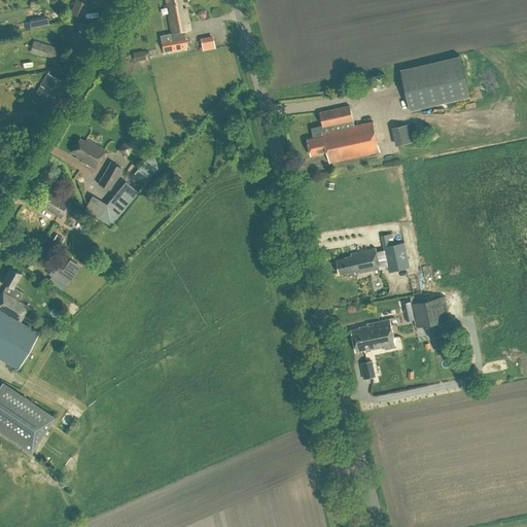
[(74,0),(69,11),(81,18),(88,4),(79,0),(74,0)]
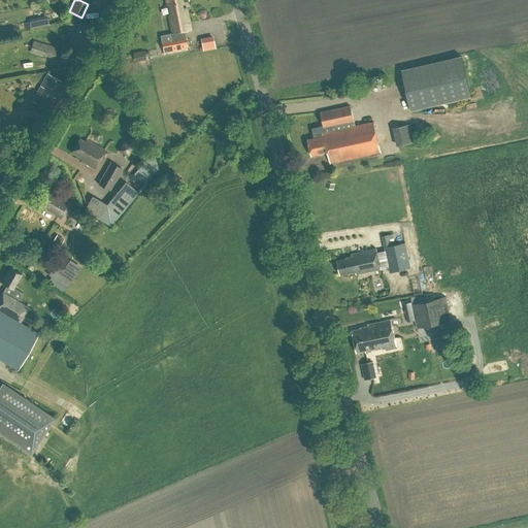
[(104,3),(104,0),(91,0),(91,3),(105,8),(106,5),(104,3)]
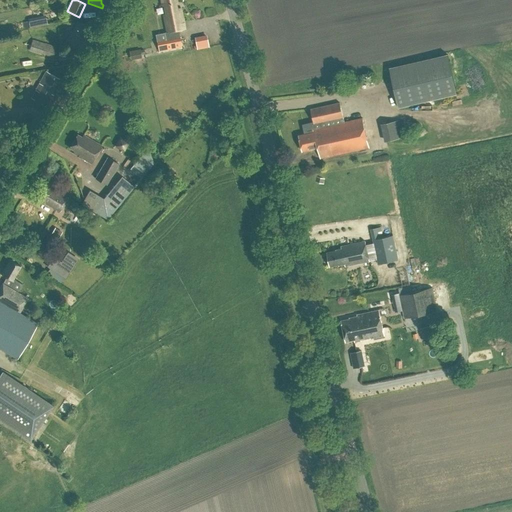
[(166,40),(157,41),(159,52),(181,47),(178,30),(184,29),(180,8),(176,9),(175,3),(177,3),(176,0),(160,0),(162,6),(164,5),(165,14),(163,14),(167,31),(167,32),(164,33),(166,40)]
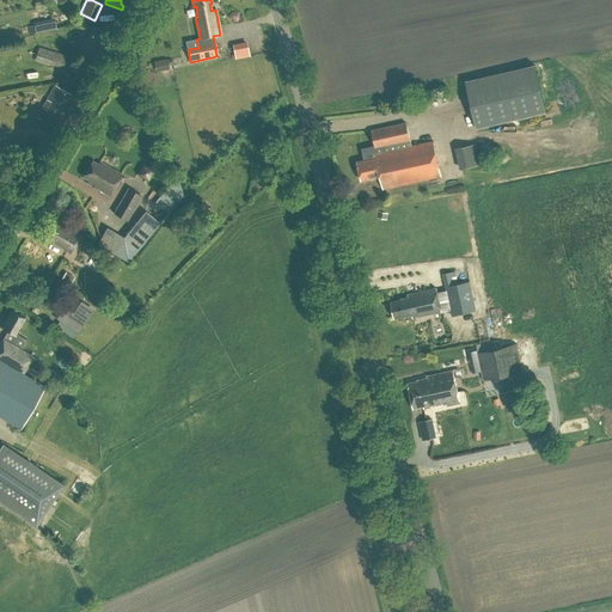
[(75,51),(93,62),(99,51),(96,49),(99,44),(102,46),(106,37),(104,36),(105,32),(92,25),(85,38),(83,37),(75,51)]
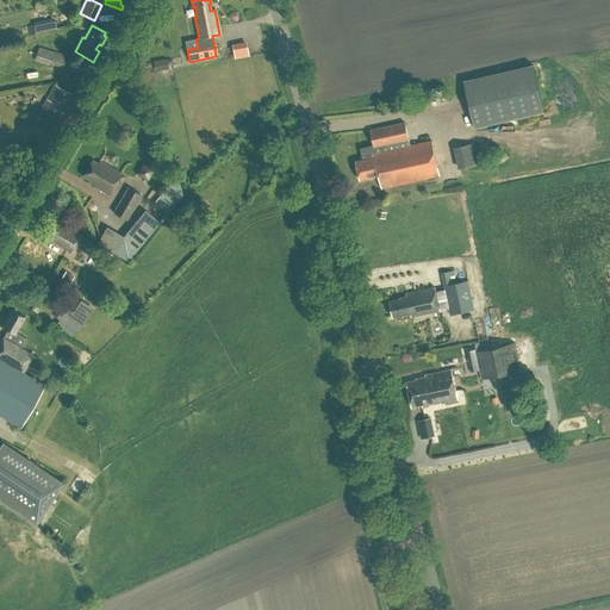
[(246,43),(231,45),(234,57),(248,55),(246,43)]
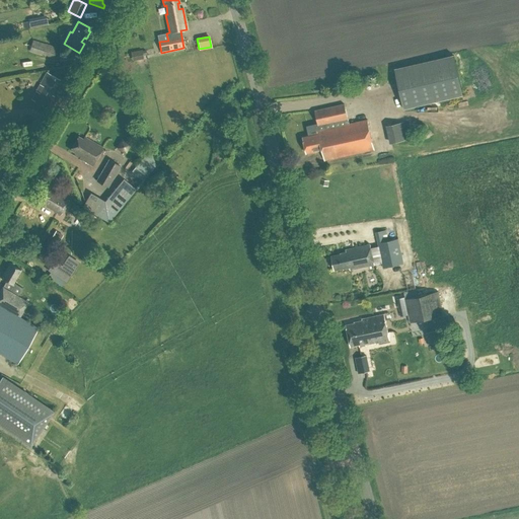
[(31,39),(28,51),(41,55),(42,54),(54,58),(57,47),(31,39)]
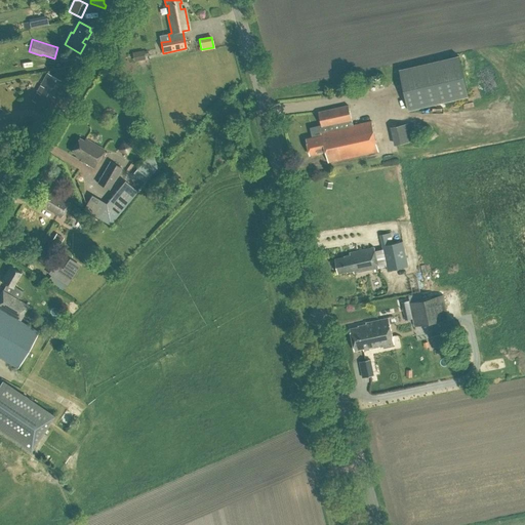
[(134,52),(136,62),(146,59),(144,50),(134,52)]
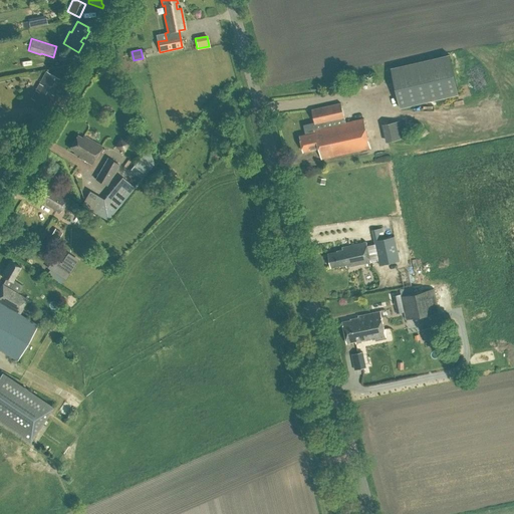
[(400,107),(459,94),(450,54),(391,68),(400,107)]
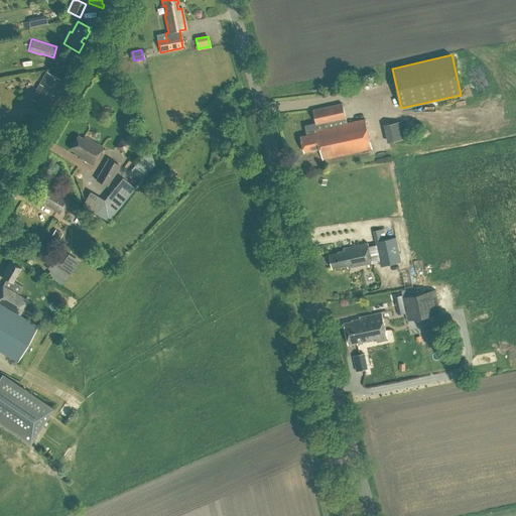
[(30,98),(46,107),(52,95),(50,94),(59,78),(45,70),(43,73),(44,73),(30,98)]
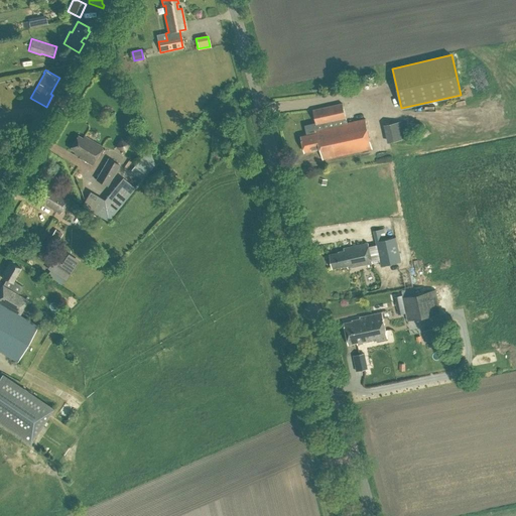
[(342,103),(311,109),(316,132),(299,135),(303,152),(320,148),(323,158),(371,148),(365,118),(346,122),(342,103)]
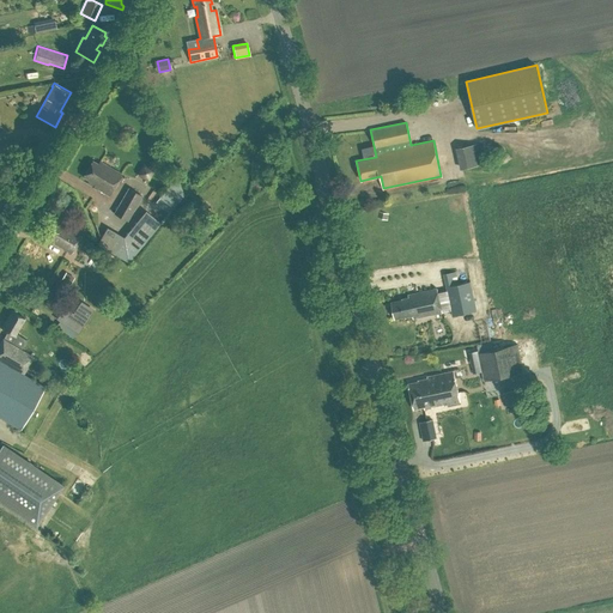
[(483,164),(478,144),(459,147),(463,169),(483,164)]
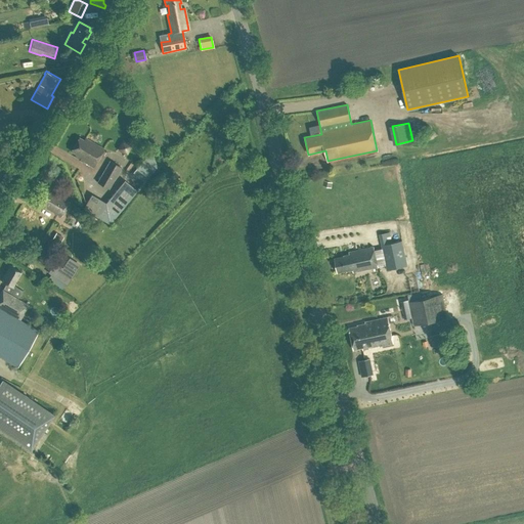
[(79,136),(71,150),(76,153),(75,156),(92,166),(103,147),(85,137),(84,139),(79,136)]
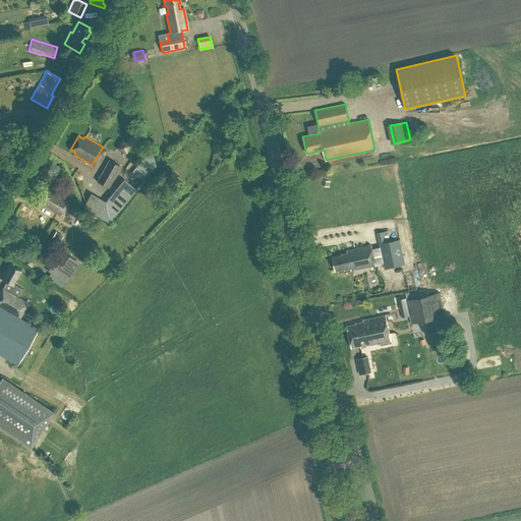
[(97,180),(108,186),(120,165),(109,159),(97,180)]
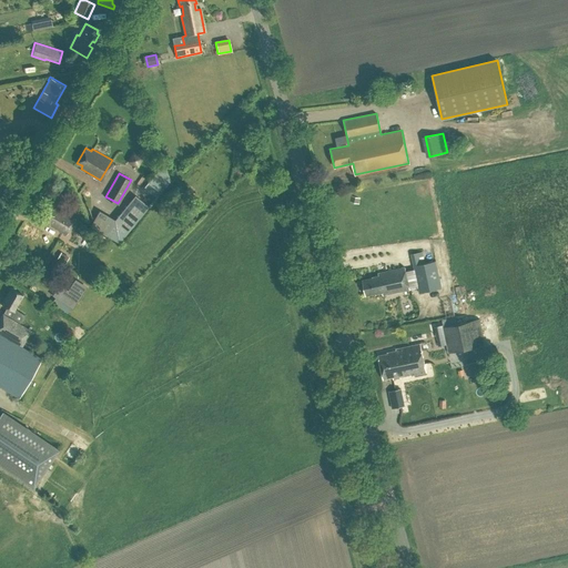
[(137,195),(114,221),(103,211),(97,219),(120,237),(148,205),(137,195)]
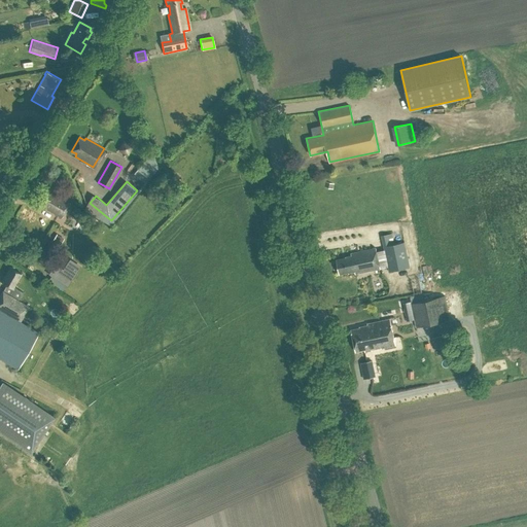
[(57,195),(56,197),(47,192),(40,205),(61,217),(70,202),(57,195)]
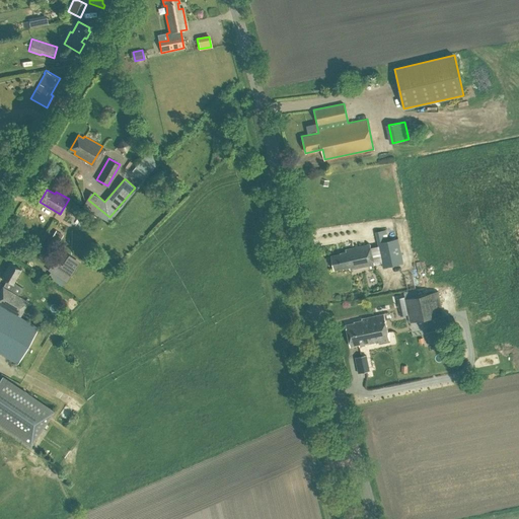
[(81,219),(75,230),(85,236),(91,225),(81,219)]
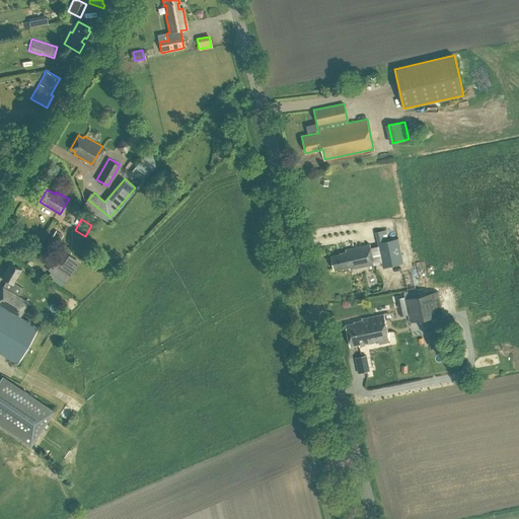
[(54,229),(50,236),(58,241),(62,234),(54,229)]
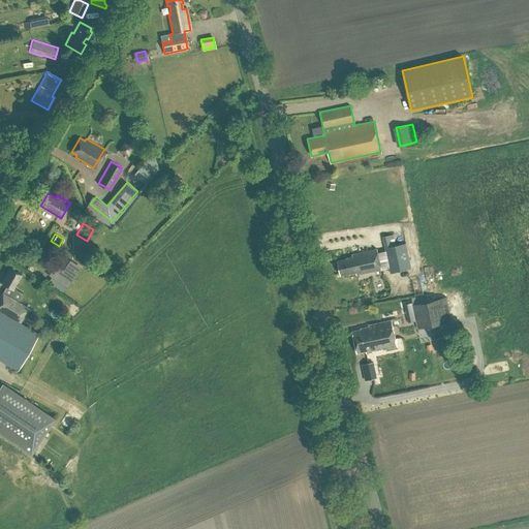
[(392,234),(382,236),(384,246),(394,244),(392,234)]
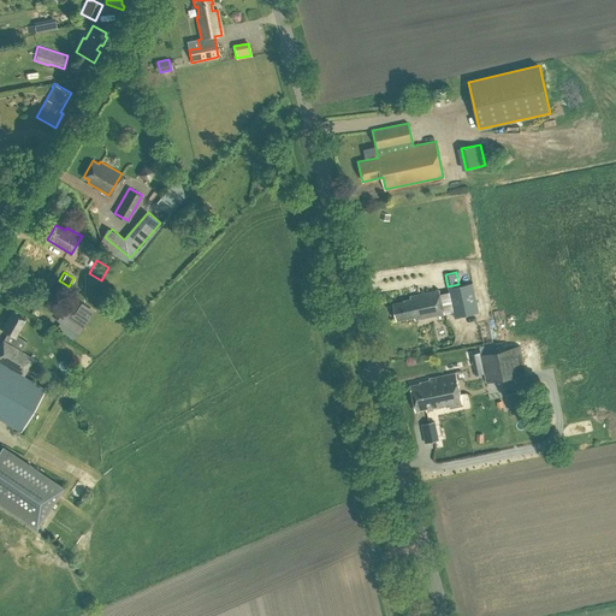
[(458,284),(448,286),(454,312),(454,317),(478,312),(472,282),(458,284)]
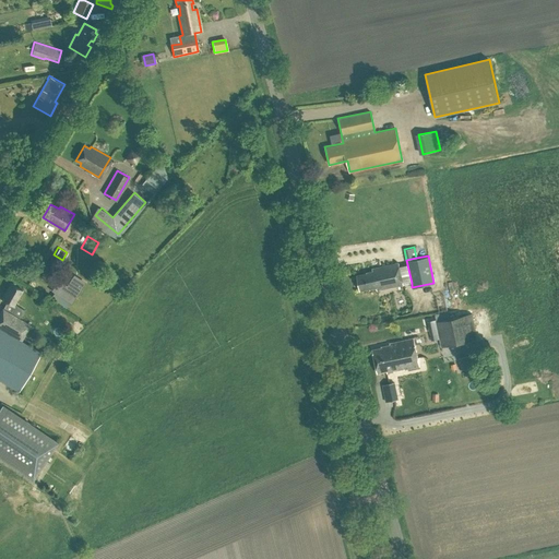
[(373,273),(357,276),(360,292),(376,288),(377,290),(403,286),(403,285),(399,264),(372,270),(373,273)]
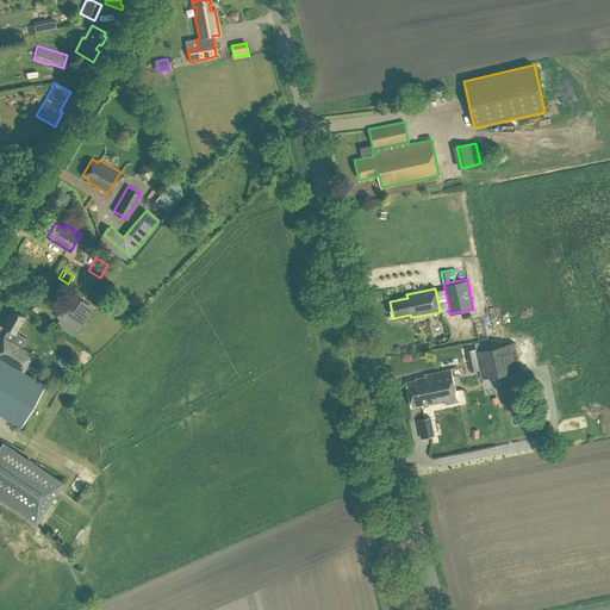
[(64,307),(57,317),(78,330),(83,321),(64,307)]
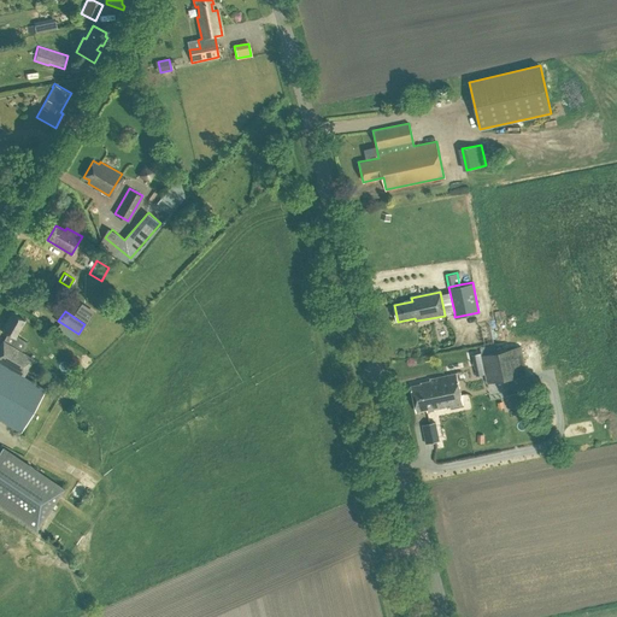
[(0,346),(0,360),(24,375),(25,372),(30,375),(37,362),(33,358),(34,358),(21,351),(27,341),(16,336),(25,319),(12,312),(3,329),(9,333),(4,340),(0,346)]
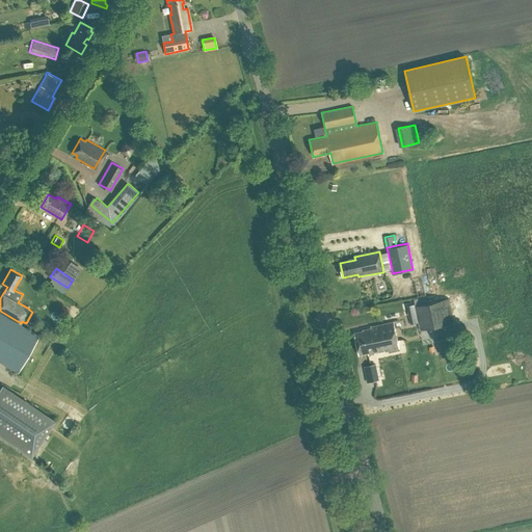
[(409,323),(411,331),(468,320),(462,295),(414,306),(417,322),(409,323)]
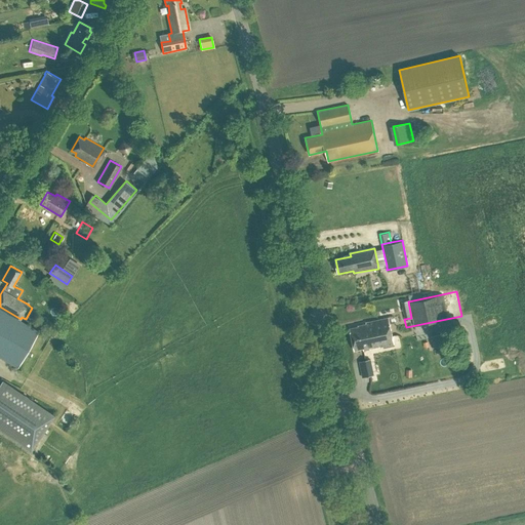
[(0,355),(17,366),(39,330),(21,319),(0,307),(0,355)]
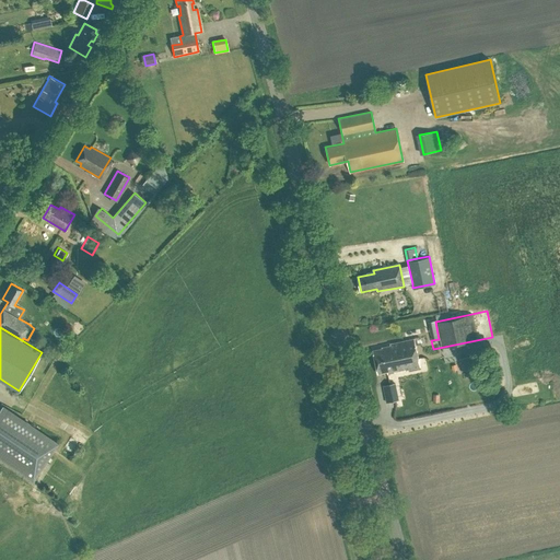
[(412,340),(391,345),(391,348),(373,351),(377,374),(387,372),(387,375),(418,369),(412,340)]
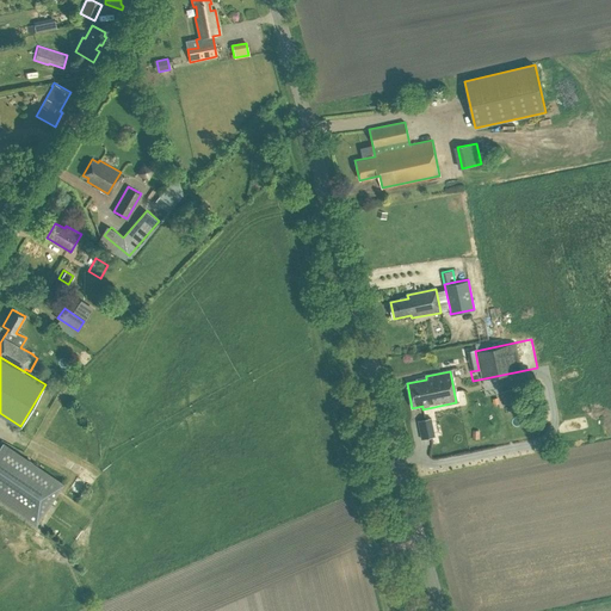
[(431,419),(419,421),(420,429),(433,426),(431,419)]
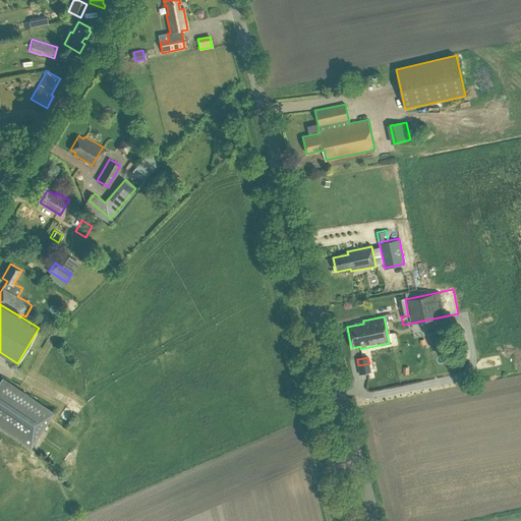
[(0,382),(0,424),(32,446),(54,412),(3,378),(0,382)]
